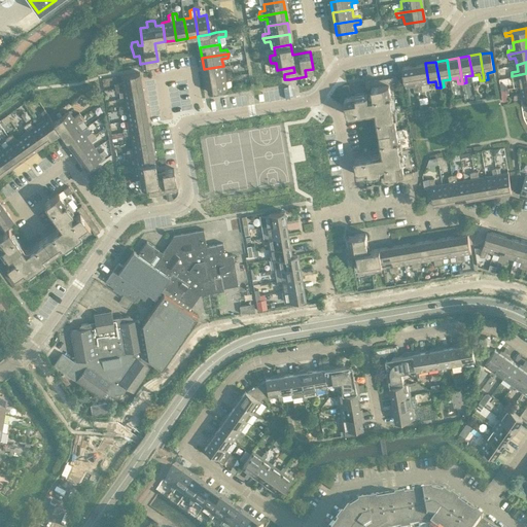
[(421,83),(428,82),(425,63),(414,65),(418,92),(422,90),(421,83)]
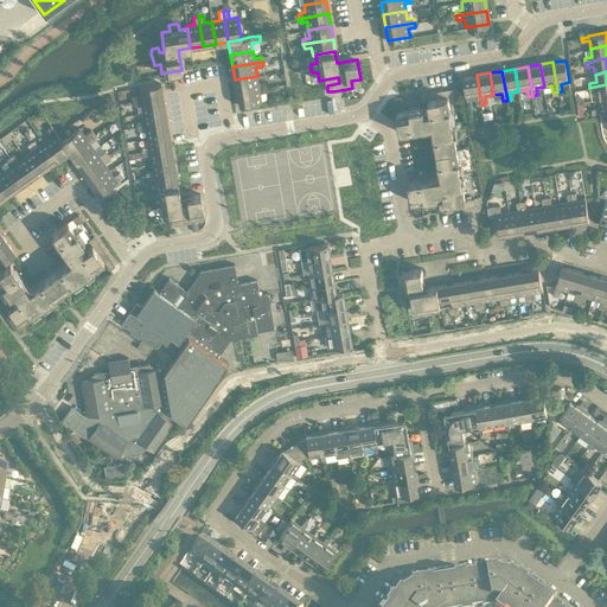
[(478,104),(481,106),(477,75),(464,77),(467,100),(477,98),(478,104)]
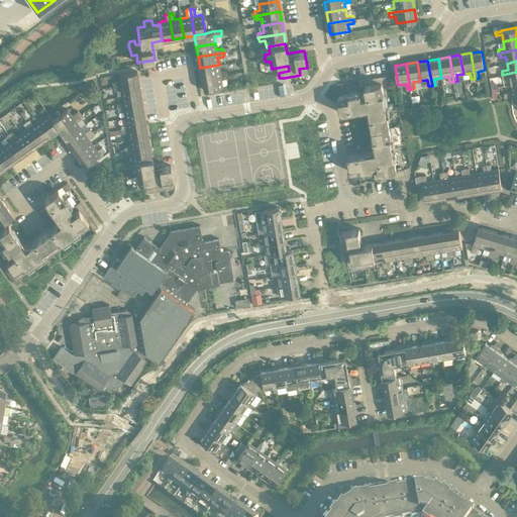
[(202,79),(227,74),(226,70),(220,71),(219,65),(200,68),(202,79)]
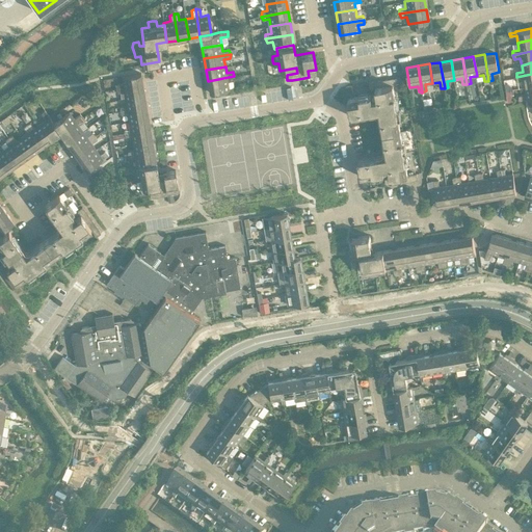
[(116,84),(116,88),(142,84),(140,73),(122,76),(123,83),(116,84)]
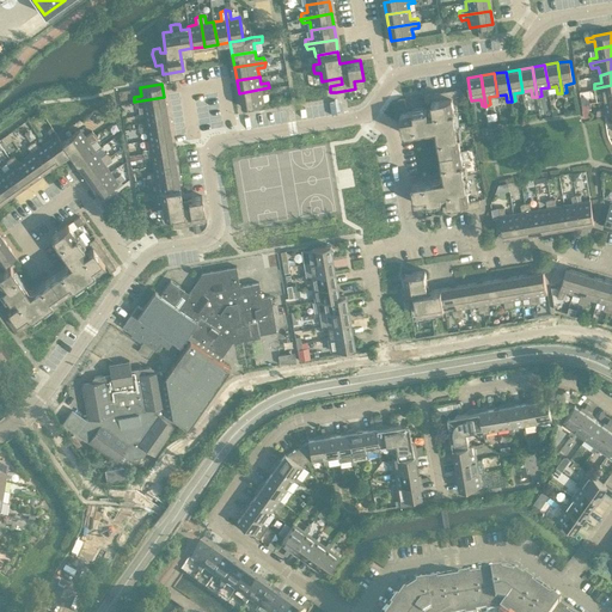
[(611,98),(611,85),(594,89),(595,93),(603,92),(604,101),(611,98)]
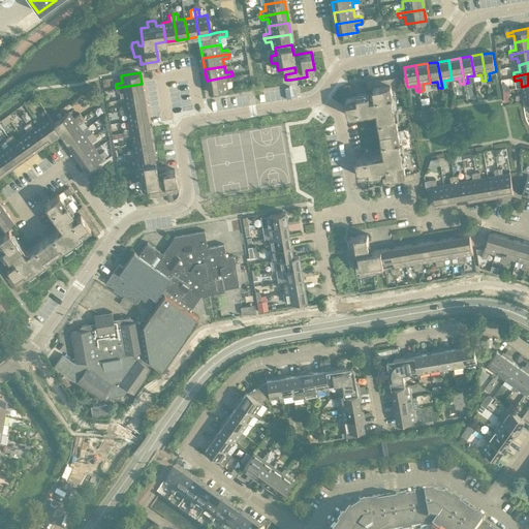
[(232,80),(232,75),(207,81),(208,92),(227,89),(226,81),(232,80)]
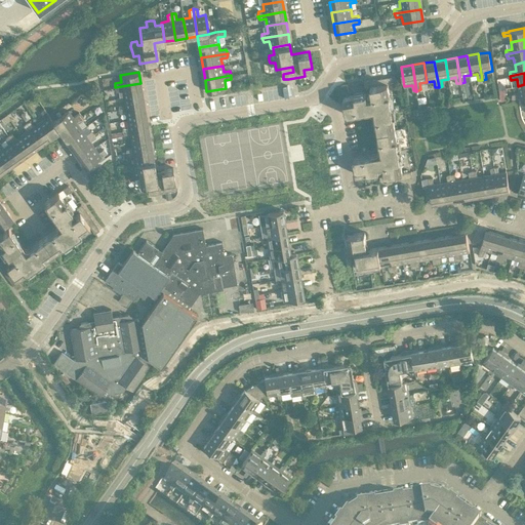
[(377,131),(395,128),(388,83),(396,82),(395,77),(392,76),(367,80),(364,82),(365,87),(370,86),(371,92),(344,96),(347,114),(374,110),(377,131)]
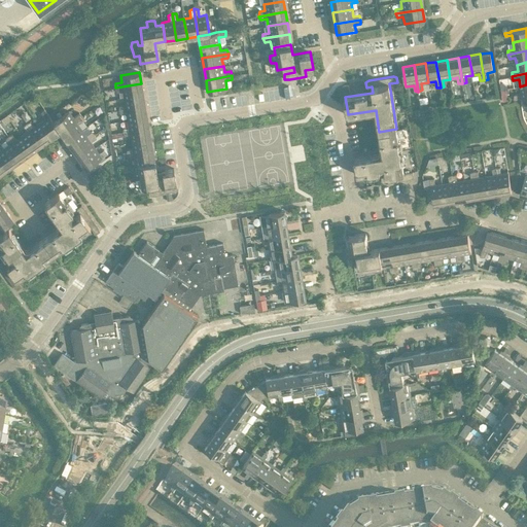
[(123,91),(124,98),(143,95),(141,83),(115,88),(116,92),(123,91)]
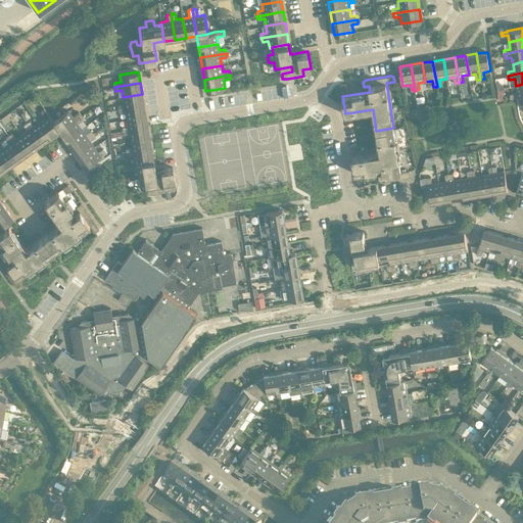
[(522,84),(516,86),(517,93),(511,94),(510,99),(519,97),(522,96),(522,84)]
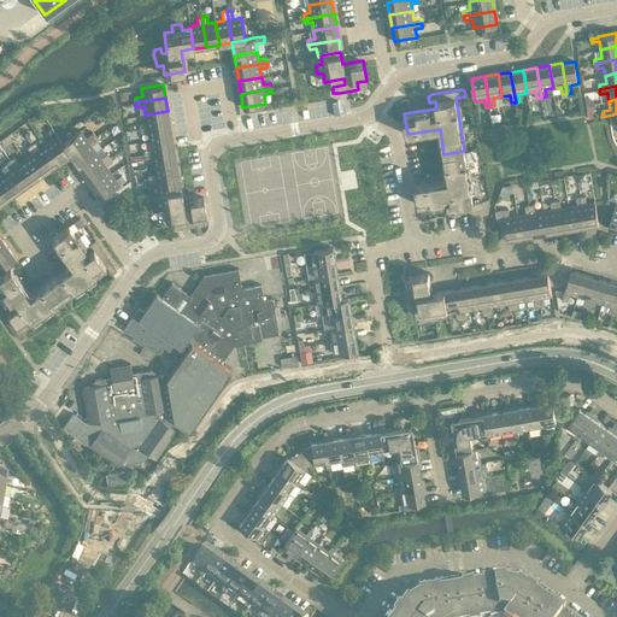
[(140,124),(139,129),(170,123),(168,111),(145,115),(146,123),(140,124)]
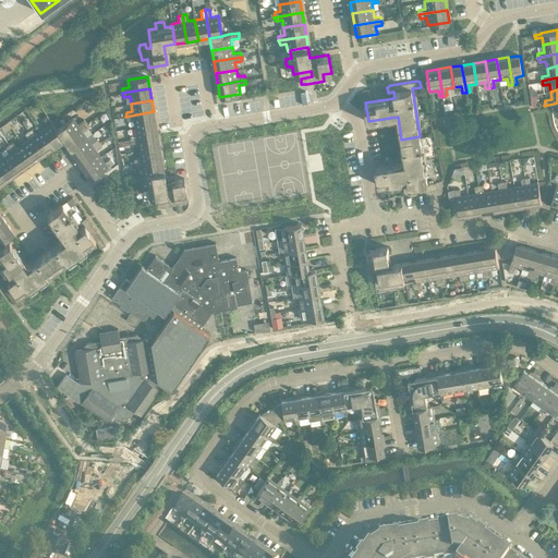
[(134,119),(135,126),(156,123),(154,111),(125,117),(128,120),(134,119)]
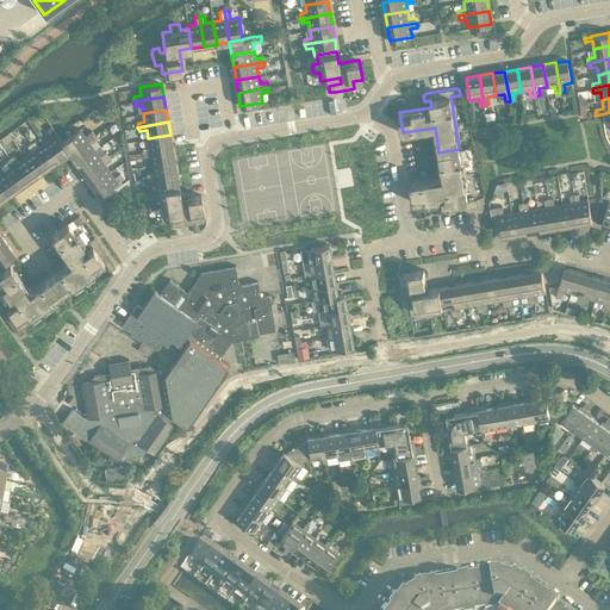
[(51,137),(45,142),(58,160),(69,153),(61,142),(62,141),(57,135),(51,126),(47,130),(51,137)]
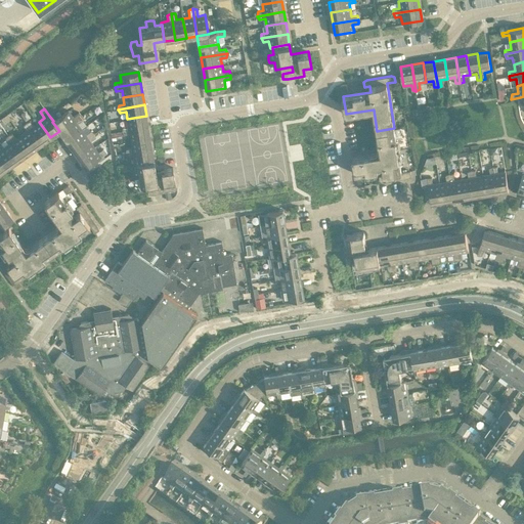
[(52,122),(59,131),(82,115),(78,113),(73,117),(69,111),(53,121),(52,122)]
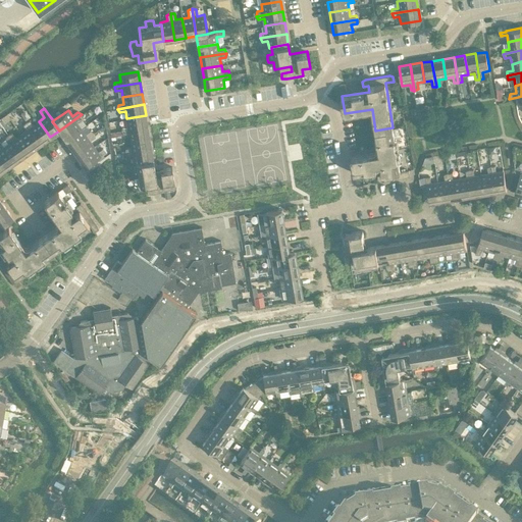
[(59,131),(65,140),(81,128),(77,122),(83,118),(82,114),(59,131)]
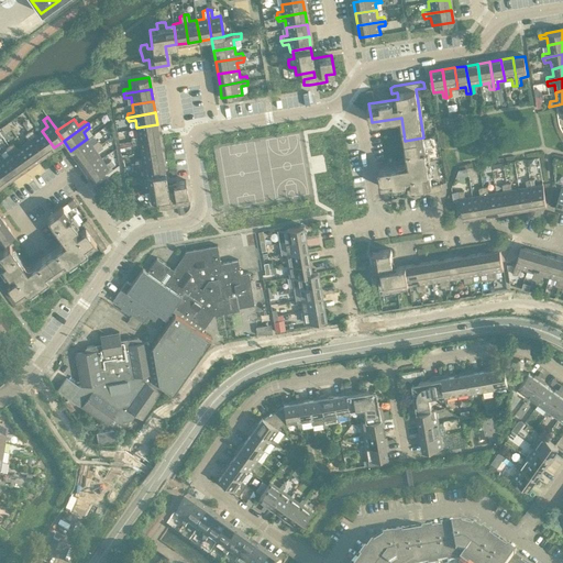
[(131,136),(131,141),(159,136),(157,124),(136,128),(138,135),(131,136)]
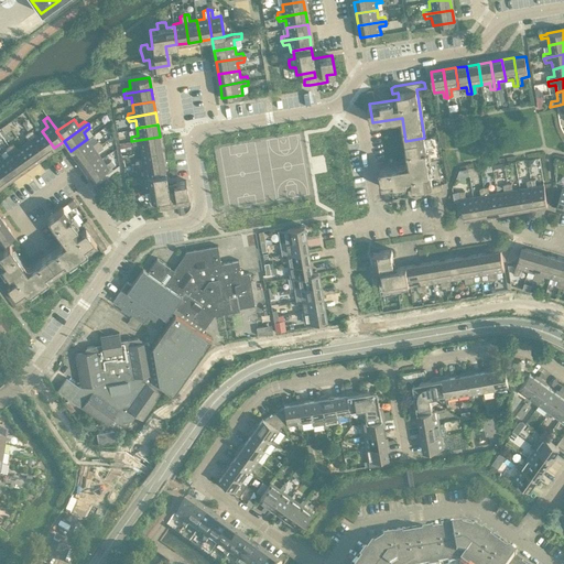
[(32,130),(28,131),(44,154),(54,148),(42,131),(35,134),(32,130)]
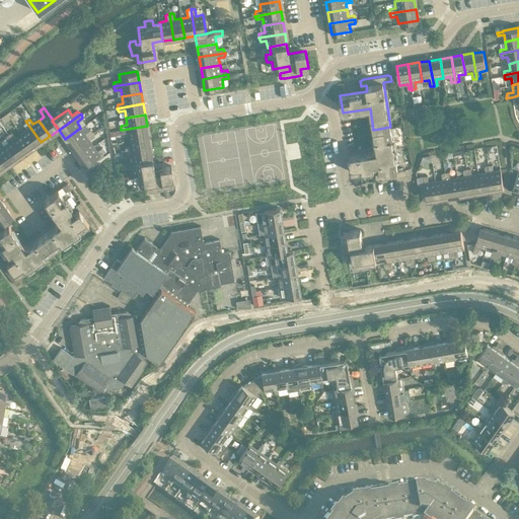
[(26,129),(20,133),(31,149),(41,142),(25,121),(22,124),(26,129)]
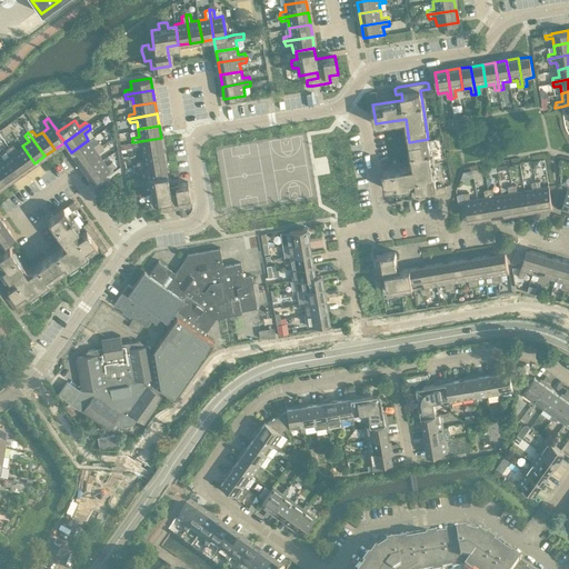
[(162,150),(161,138),(132,142),(133,147),(140,146),(142,153),(162,150)]
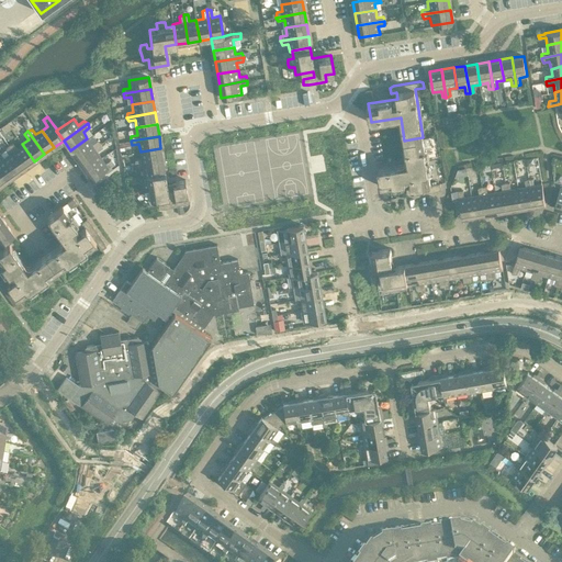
[(431,184),(423,137),(404,141),(408,164),(379,168),(381,187),(412,181),(413,188),(406,189),(407,194),(412,195),(437,191),(441,189),(440,182),(431,184)]
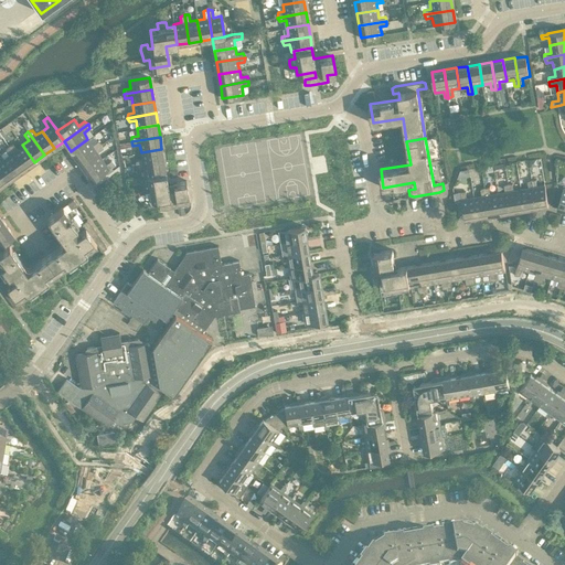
[(92,145),(87,139),(71,151),(77,160),(100,144),(97,141),(92,145)]
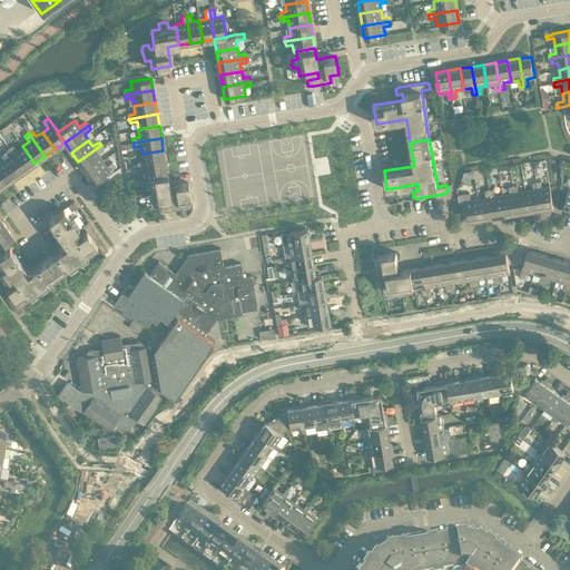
[(12,145),(8,147),(26,170),(35,164),(22,146),(17,150),(12,145)]
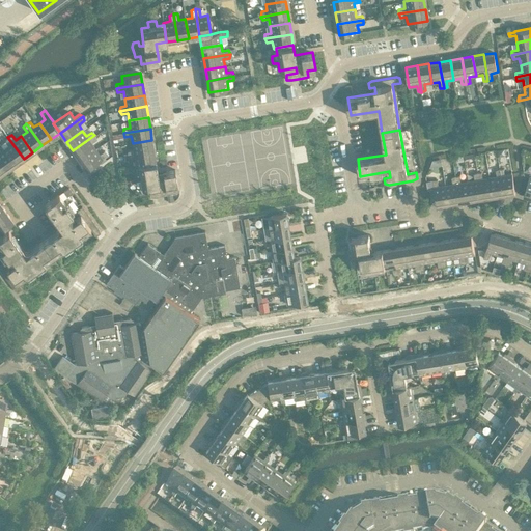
[(96,139),(94,135),(73,150),(79,160),(95,148),(91,143),(96,139)]
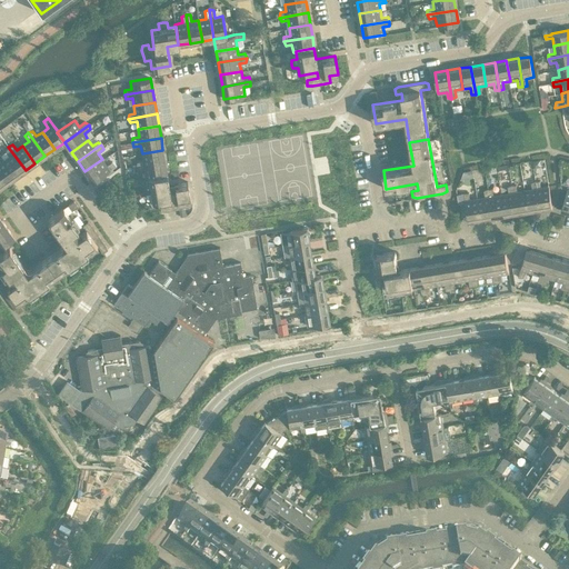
[(9,156),(3,160),(16,177),(26,170),(8,147),(6,150),(9,156)]
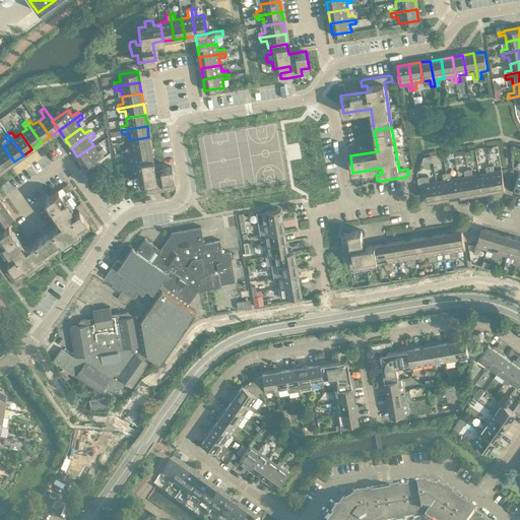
[(150,147),(148,137),(130,140),(131,147),(125,148),(125,152),(150,147)]
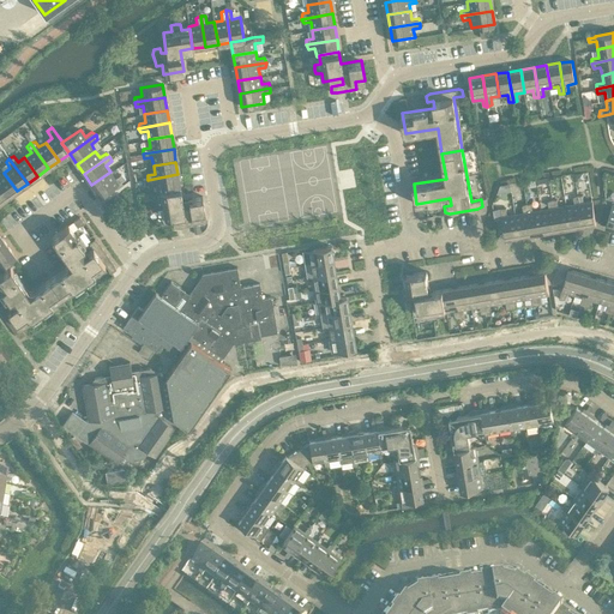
[(115,179),(110,172),(91,185),(97,193),(100,192),(102,194),(118,184),(125,179),(121,174),(115,179)]
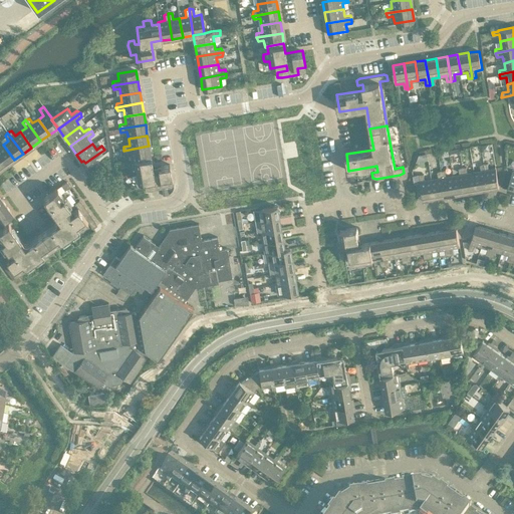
[(0,159),(5,166),(14,160),(3,145),(0,146),(0,159)]
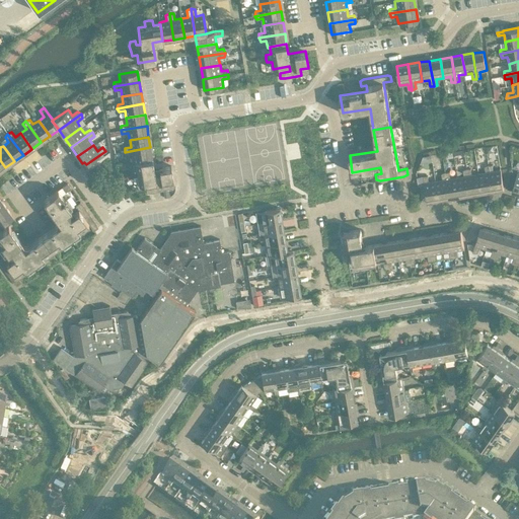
[(135,161),(152,158),(150,147),(125,152),(126,156),(132,155),(133,162),(135,161)]
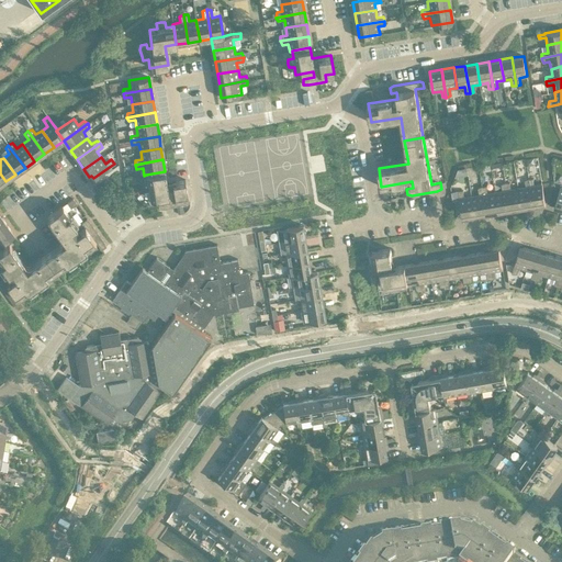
[(167,182),(165,171),(146,175),(147,181),(142,182),(142,187),(144,191),(149,190),(150,199),(168,195),(169,201),(157,203),(158,209),(163,209),(177,206),(181,204),(180,199),(188,198),(184,179),(167,182)]
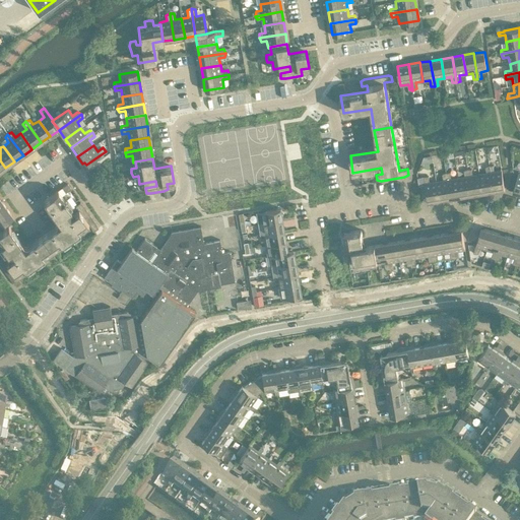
[(486,173),(479,174),(482,193),(494,191),(490,165),(485,167),(486,173)]
